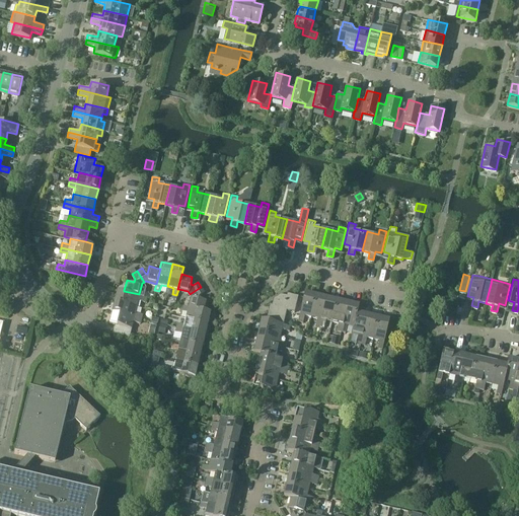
[(201,287),(190,294),(191,295),(188,305),(203,309),(206,298),(199,296),(199,294),(204,291),(201,287)]
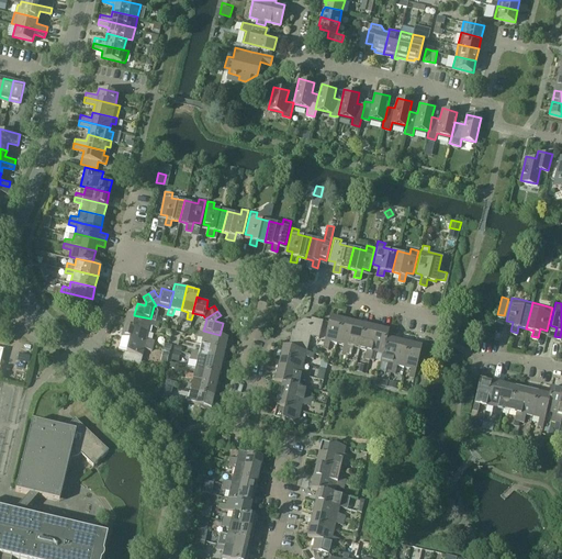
[(124,325),(148,331),(149,324),(157,325),(158,320),(150,319),(134,315),(134,314),(126,313),(124,325)]
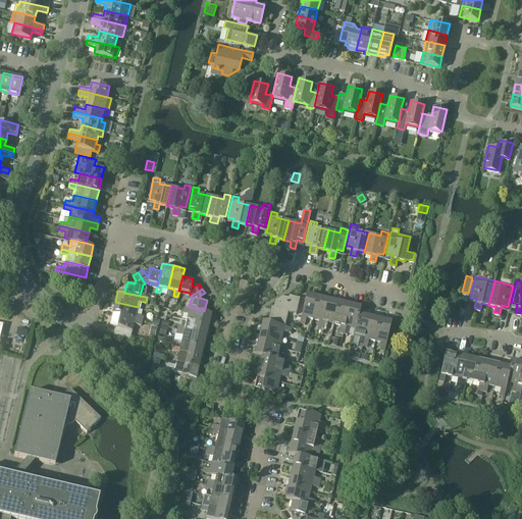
[(312,317),(318,295),(307,292),(305,297),(302,310),(300,321),(304,322),(306,315),(312,317)]
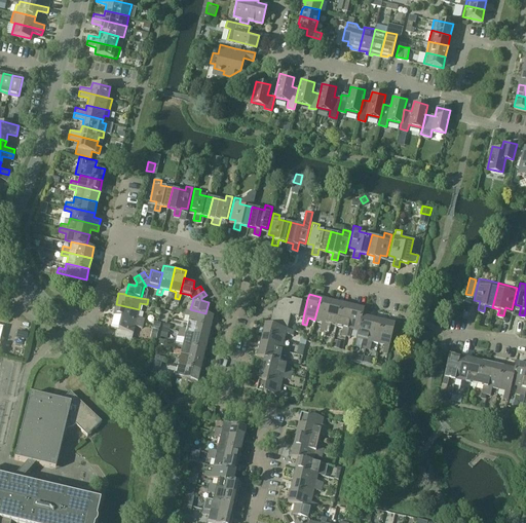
[(285,296),(276,301),(274,312),(272,311),(269,323),(269,324),(287,328),(287,327),(290,312),(298,314),(299,311),(304,312),(307,299),(291,295),(290,298),(285,296)]
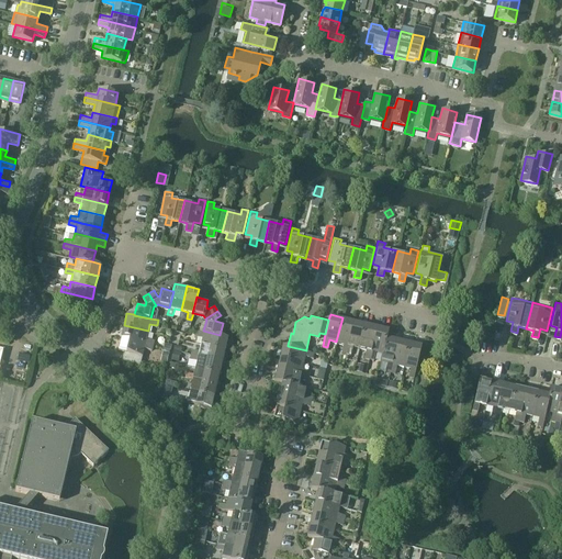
[(346,351),(353,320),(343,317),(336,342),(344,343),(341,350),(346,351)]
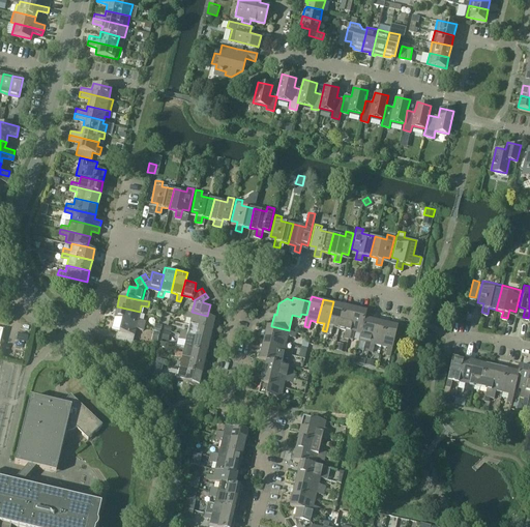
[(339,327),(345,304),(333,301),(326,331),(330,332),(332,325),(339,327)]
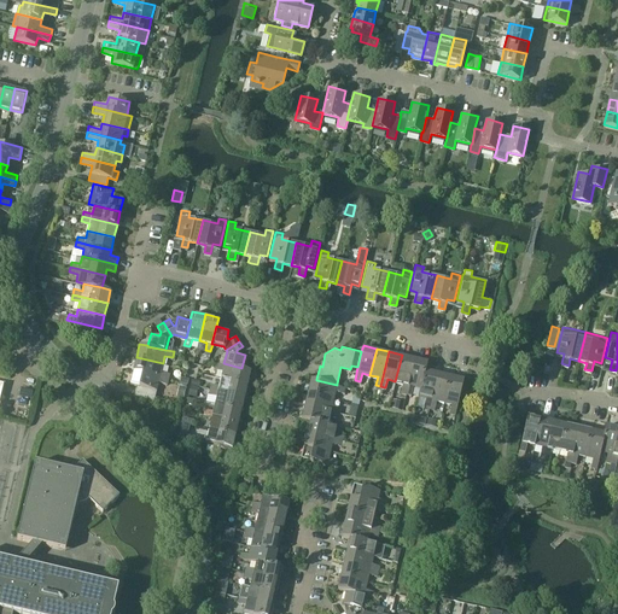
[(406,392),(414,357),(402,355),(395,381),(402,382),(401,391),(406,392)]
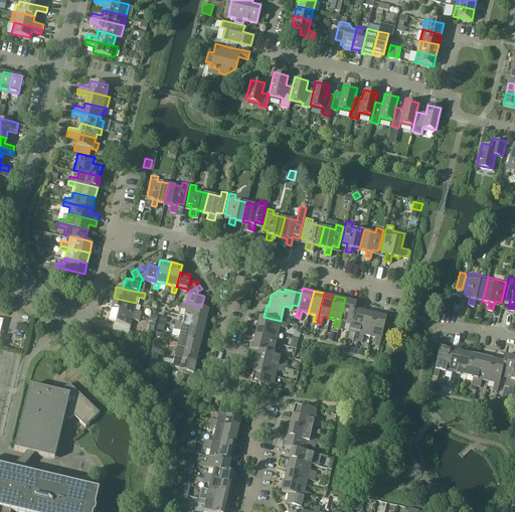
[(111,308),(140,315),(141,310),(134,309),(136,303),(114,298),(111,308)]
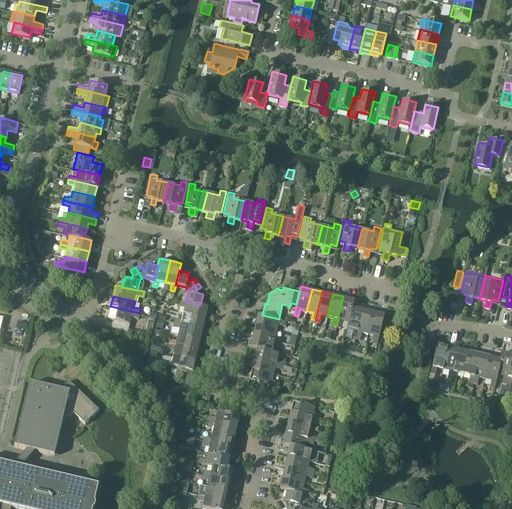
[(343,296),(336,325),(340,326),(342,319),(348,320),(348,321),(352,305),(352,306),(354,299),(343,296)]
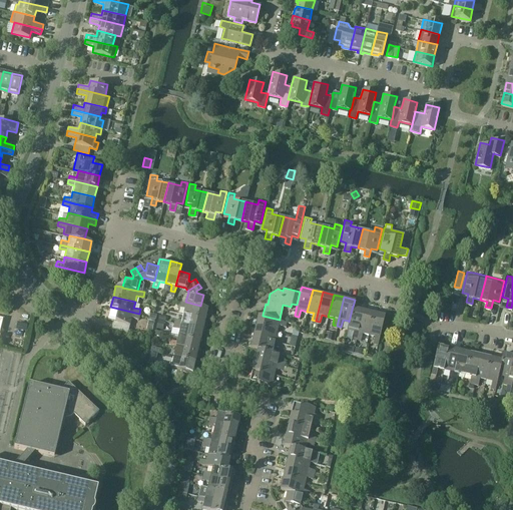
[(183,313),(205,318),(207,307),(200,306),(185,302),(179,300),(178,305),(184,307),(183,313)]
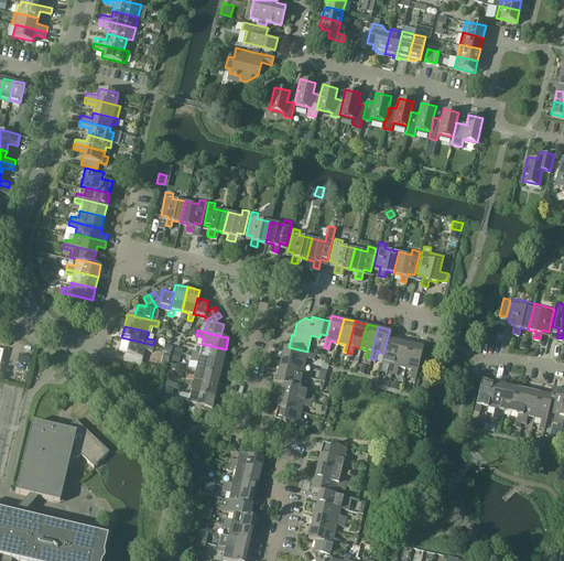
[(399,340),(388,337),(388,336),(383,354),(383,353),(381,360),(389,363),(387,370),(391,371),(399,340)]
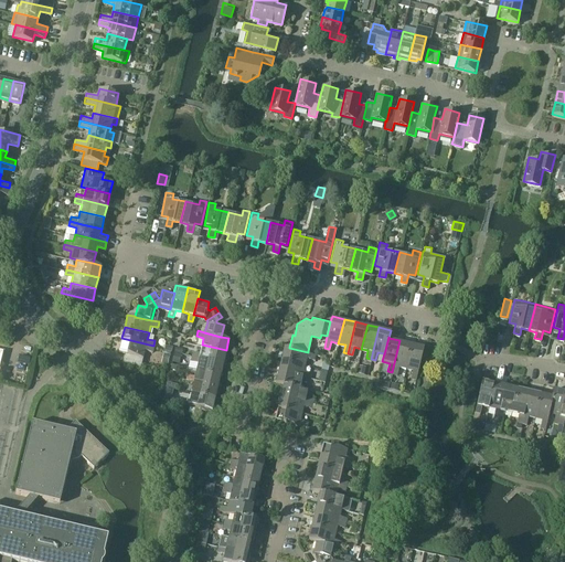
[(153,346),(121,338),(119,350),(126,351),(124,360),(141,364),(144,356),(145,349),(152,350),(153,346)]
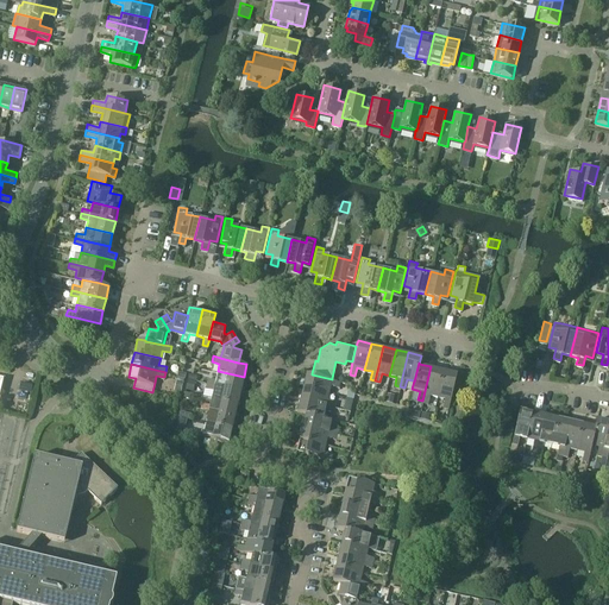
[(437,395),(444,370),(431,366),(422,401),(428,402),(431,394),(437,395)]
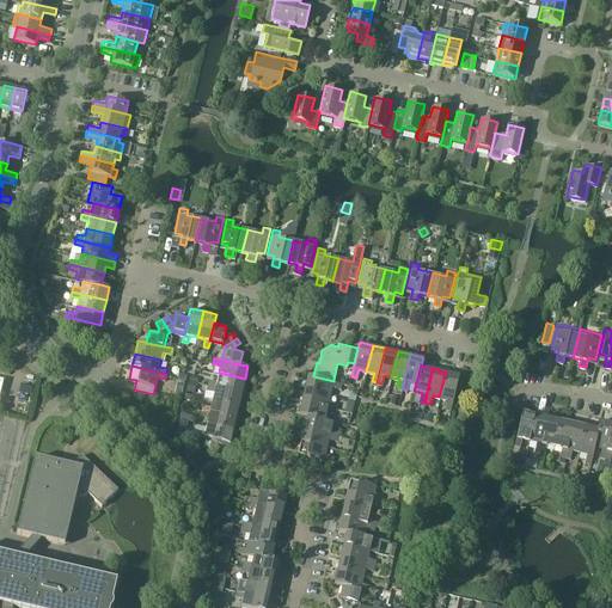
[(459,374),(458,374),(446,372),(439,397),(447,399),(445,407),(451,409),(459,374)]
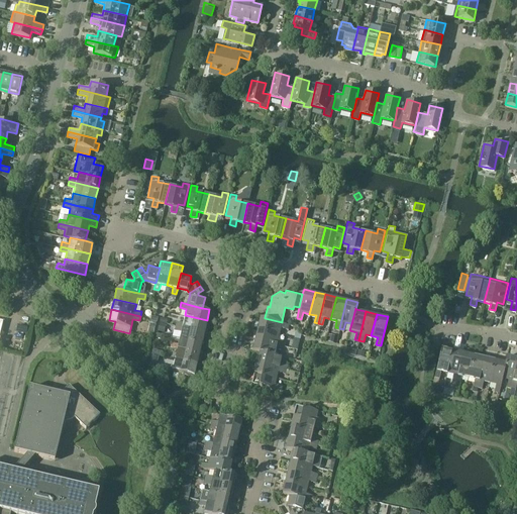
[(207,320),(185,315),(183,321),(177,320),(176,324),(204,331),(207,320)]
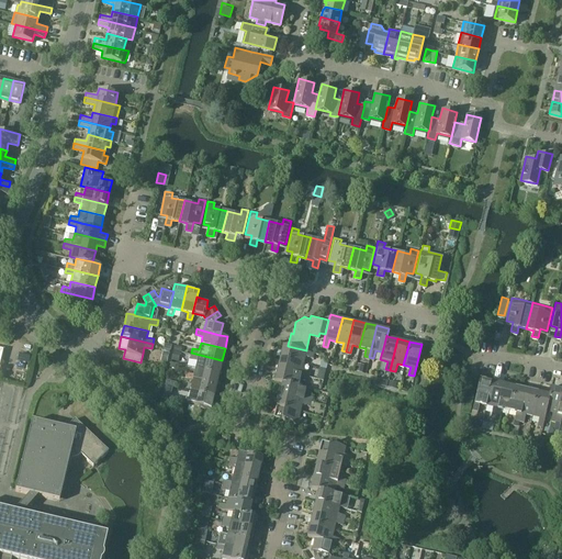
[(280,356),(304,361),(305,355),(313,356),(314,351),(306,349),(306,350),(288,346),(288,345),(282,344),(280,356)]
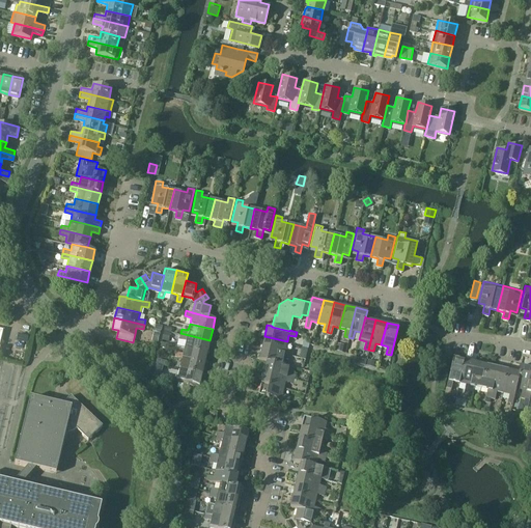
[(210,340),(180,333),(178,337),(186,339),(185,345),(207,351),(210,340)]
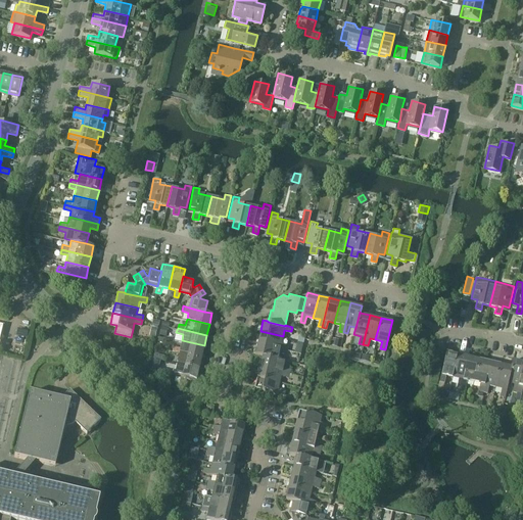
[(257,341),(287,348),(288,344),(281,342),(283,336),(260,331),(257,341)]
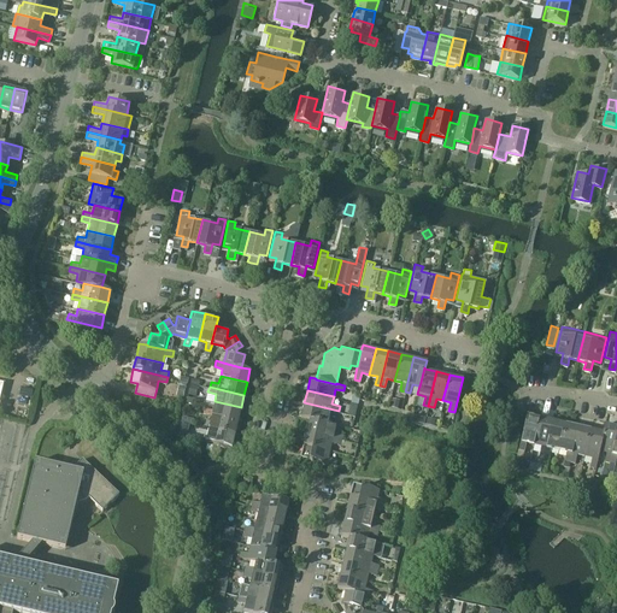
[(204,412),(238,420),(241,407),(215,401),(212,408),(205,407),(204,412)]
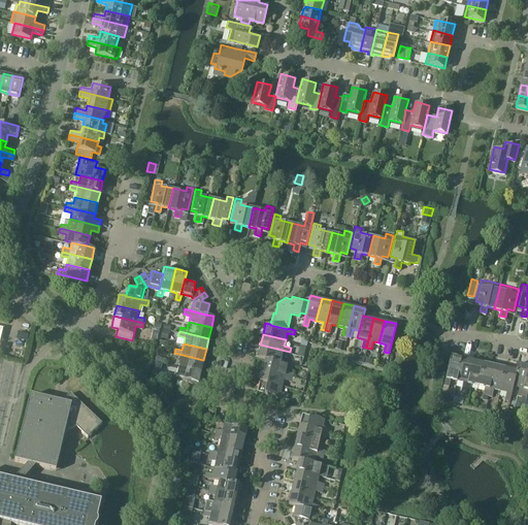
[(306,345),(300,343),(298,354),(304,355),(306,345)]
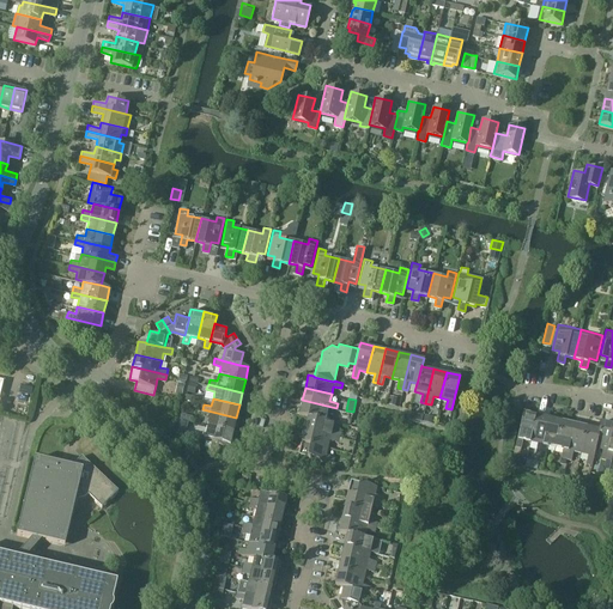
[(337,408),(302,400),(299,413),(307,415),(308,414),(326,419),(326,418),(327,412),(335,413),(337,408)]
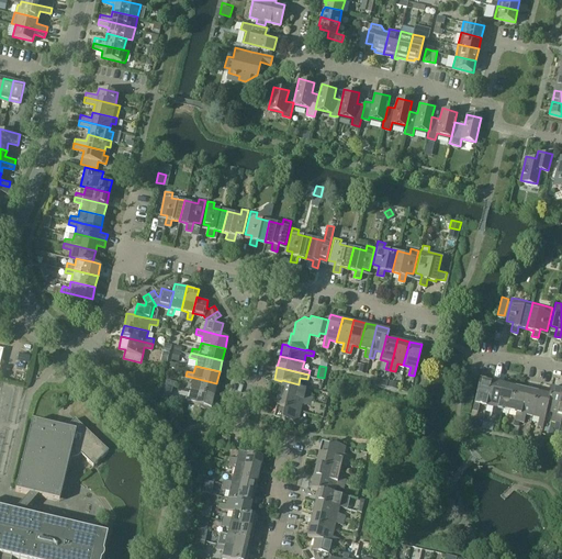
[(216,383),(186,376),(183,380),(191,382),(190,389),(193,390),(214,394),(216,383)]
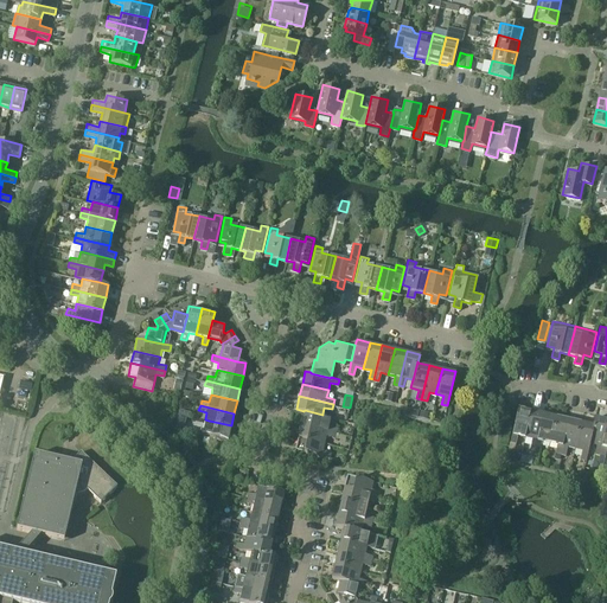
[(409,406),(409,415),(428,416),(428,408),(409,406)]
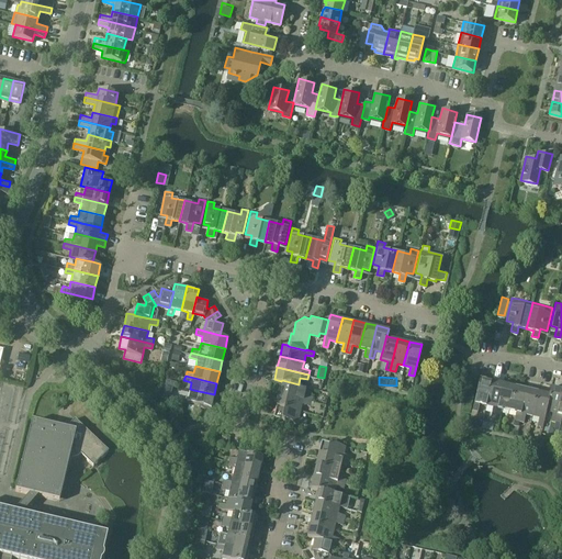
[(489,393),(492,380),(480,377),(472,409),(478,410),(479,402),(486,403),(489,393)]
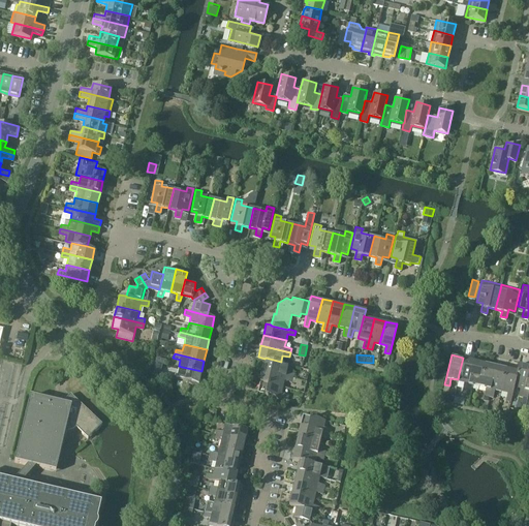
[(262,369),(292,376),(293,371),(286,370),(288,363),(281,361),(281,362),(266,358),(265,359),(262,369)]
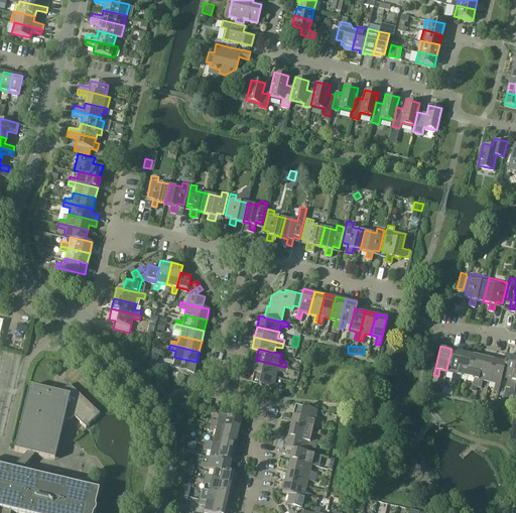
[(456,380),(463,351),(452,349),(448,361),(446,370),(453,372),(452,379),(456,380)]
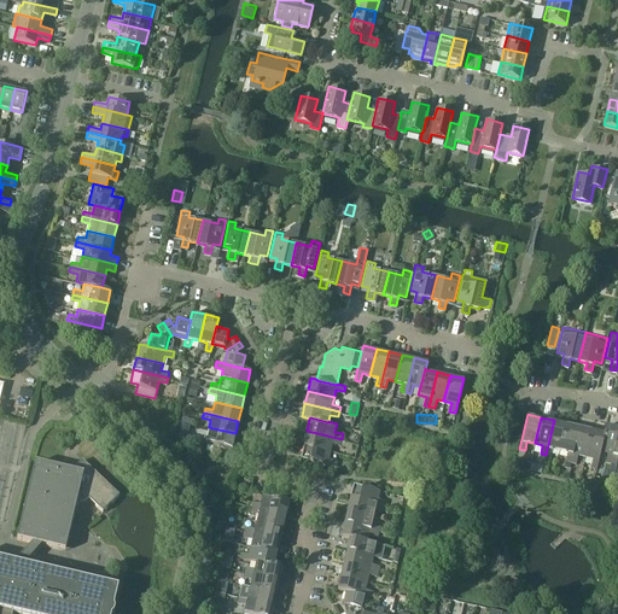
[(563,439),(566,424),(554,420),(546,455),(551,456),(553,448),(560,449),(563,439)]
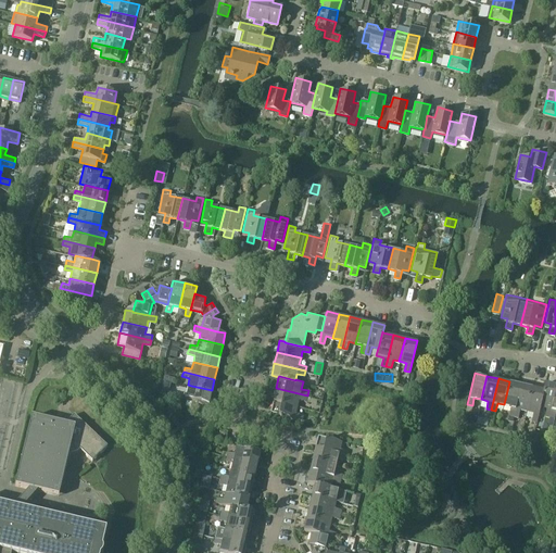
[(516,404),(521,384),(509,381),(506,396),(504,404),(510,406),(508,414),(514,415),(516,404)]
